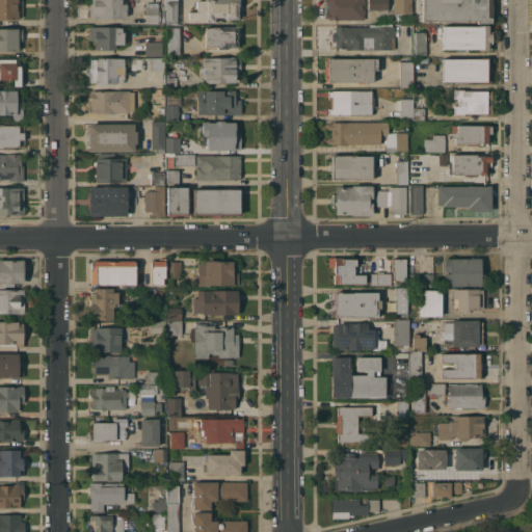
[(23,0),(22,17),(18,17),(18,20),(0,19),(0,0),(23,0)]
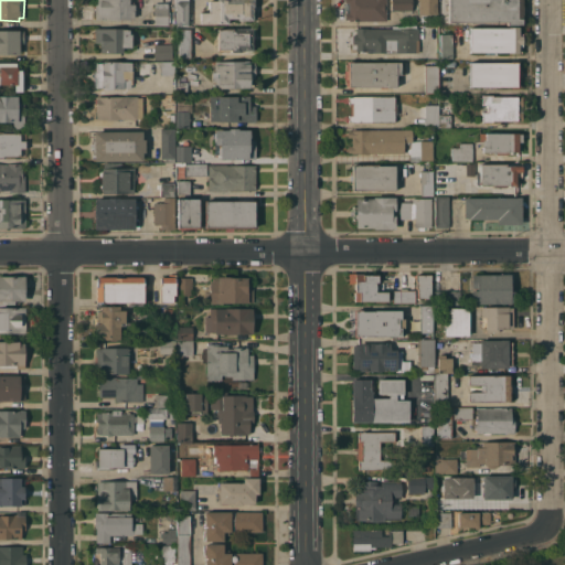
[(95,0),(129,0),(129,3),(135,3),(135,9),(134,9),(134,18),(129,18),(129,19),(95,19),(95,0)]
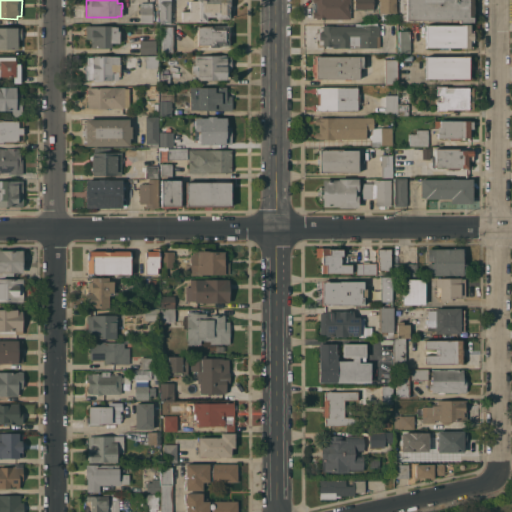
[(171,0),(171,7),(170,7),(170,20),(171,20),(171,23),(170,23),(159,23),(159,0),(171,0)]
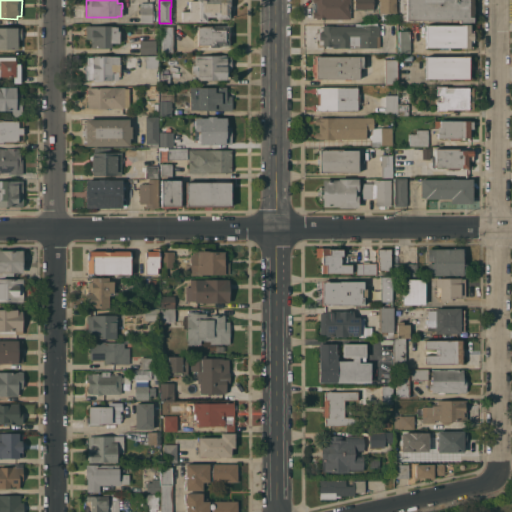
[(230,0),(230,6),(228,6),(229,18),(216,18),(216,16),(209,16),(209,21),(197,21),(197,20),(182,21),(182,11),(190,11),(190,0),(230,0)]
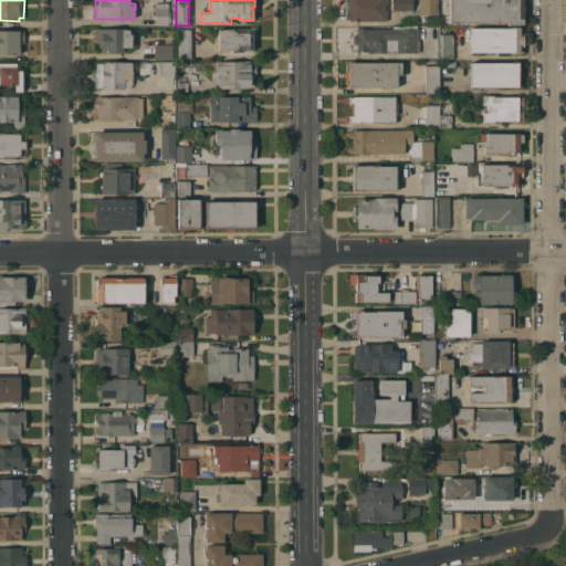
[(387,0),(387,21),(349,21),(349,20),(346,20),(346,0),(387,0)]
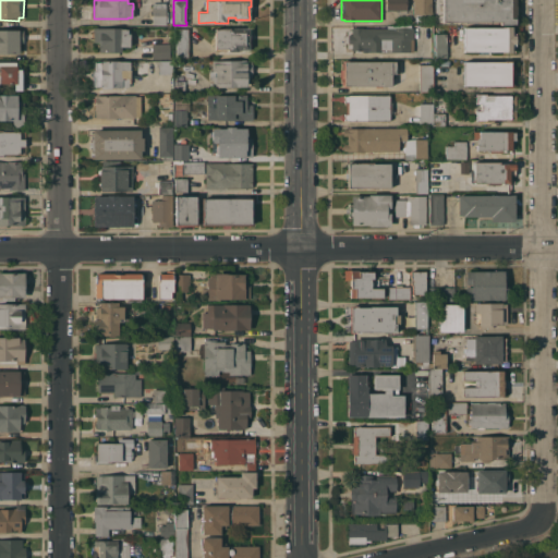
[(407,0),(407,10),(387,10),(387,0),(407,0)]
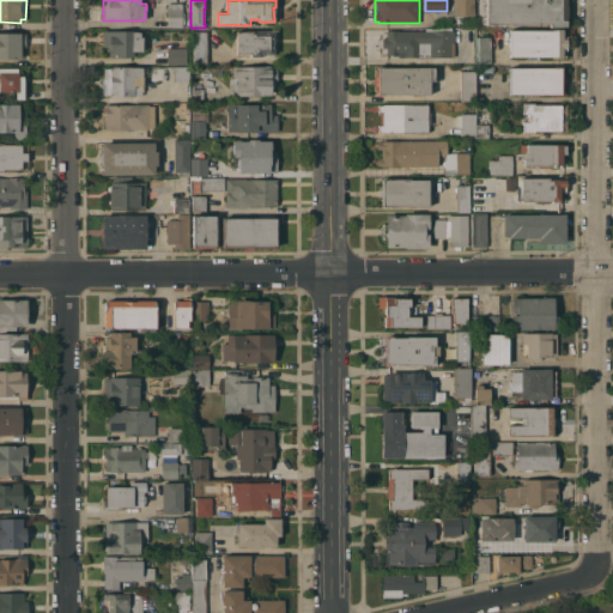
[(474,0),(474,14),(455,16),(454,0),(474,0)]
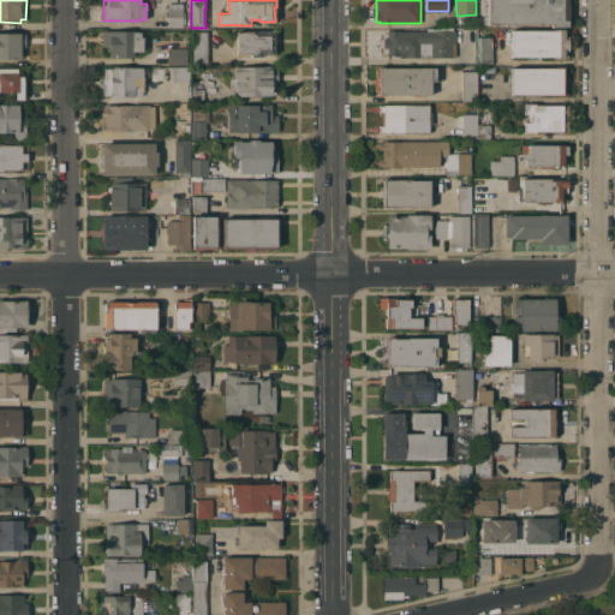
[(551,27),(551,23),(489,24),(488,0),(568,0),(568,6),(569,6),(569,15),(568,15),(568,19),(568,27),(551,27)]
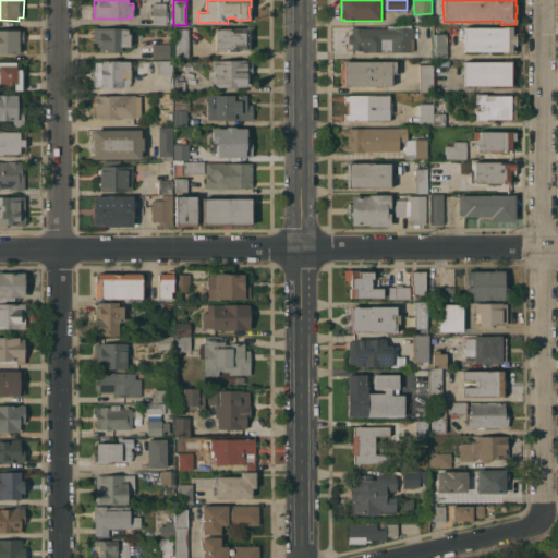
[(153,2),(166,2),(166,12),(168,12),(168,22),(166,22),(166,24),(153,24),(153,2)]
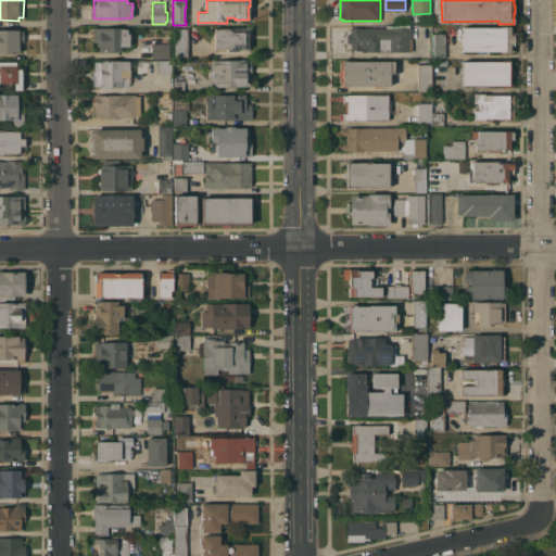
[(500,52),(500,51),(463,51),(463,27),(500,27),(500,26),(510,26),(510,33),(514,33),(514,46),(510,46),(510,52),(500,52)]
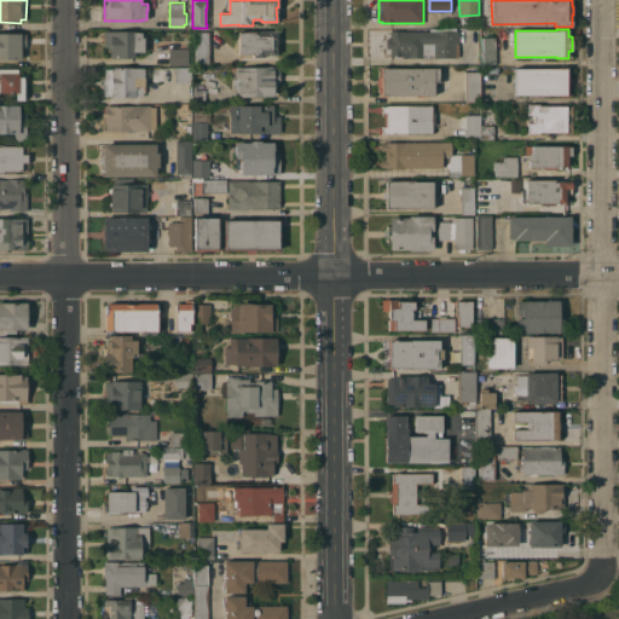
[(143,32),(142,36),(144,36),(144,52),(134,51),(134,58),(110,57),(110,46),(104,46),(104,30),(143,32)]
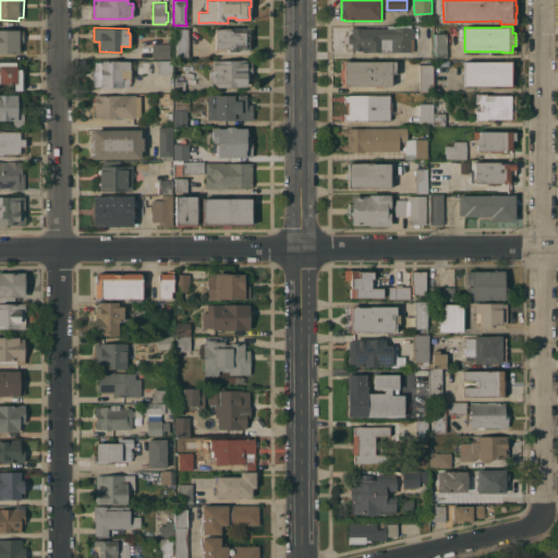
[(413,51),(391,51),(391,38),(380,38),(380,51),(370,51),(370,47),(363,47),(363,50),(352,50),(352,44),(348,44),(348,35),(352,35),(352,27),(363,27),(363,28),(413,27),(413,51)]
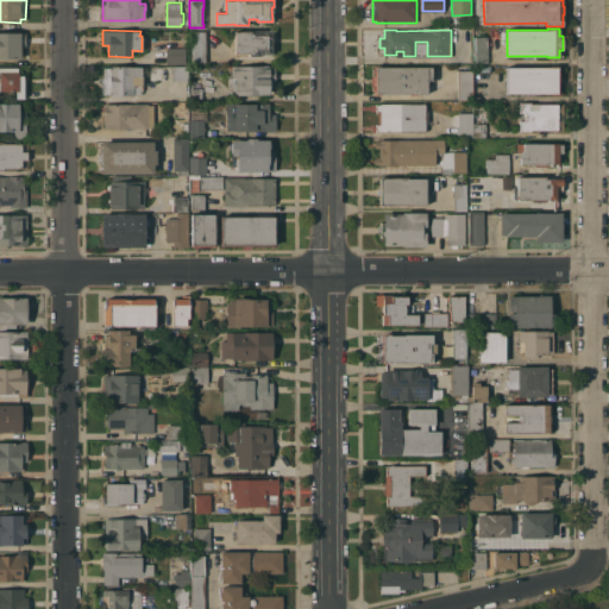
[(206,46),(208,46),(208,52),(206,52),(206,62),(193,62),(193,31),(206,31),(206,46)]
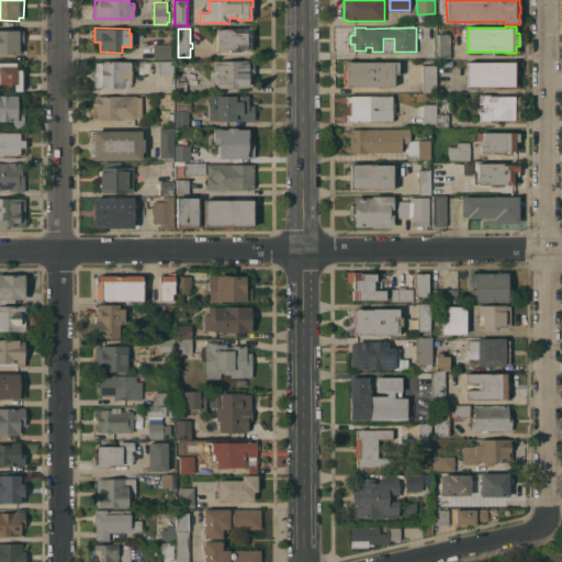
[(250,29),(251,49),(239,49),(239,52),(231,52),(231,48),(217,49),(217,29),(250,29)]
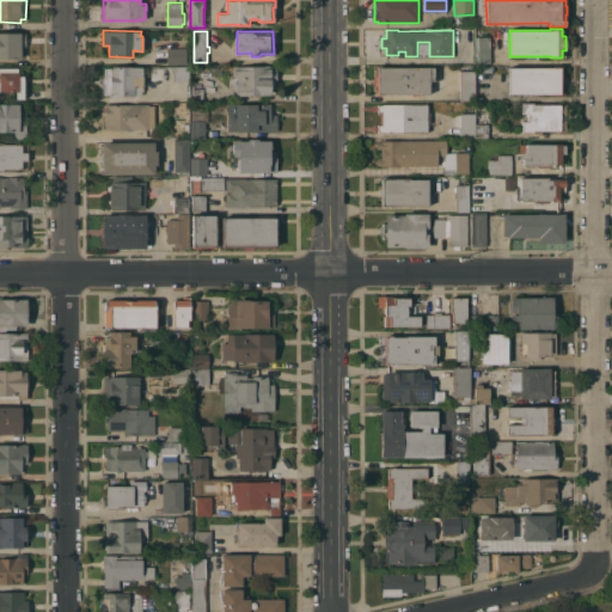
[(0,32),(26,32),(26,47),(22,47),(20,59),(0,59),(0,32)]
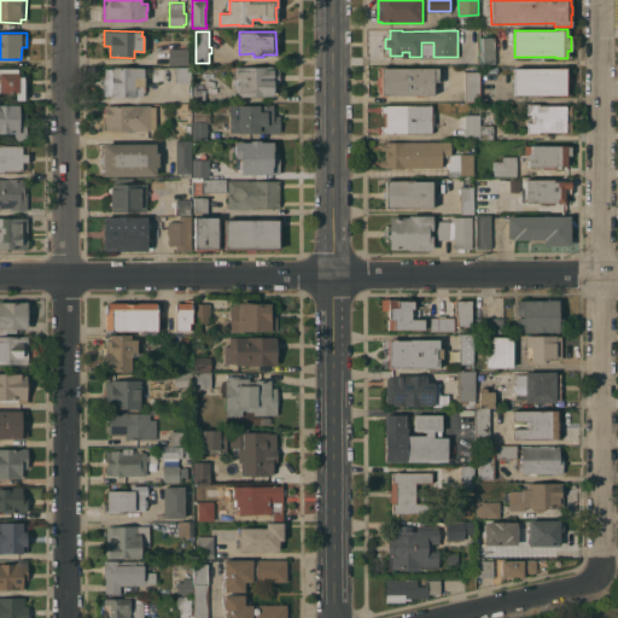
[(495,64),(483,64),(482,38),(495,38),(495,64)]
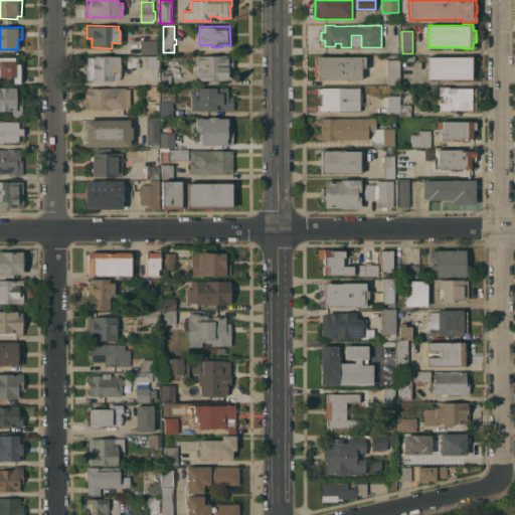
[(157,40),(157,53),(141,53),(141,40),(157,40)]
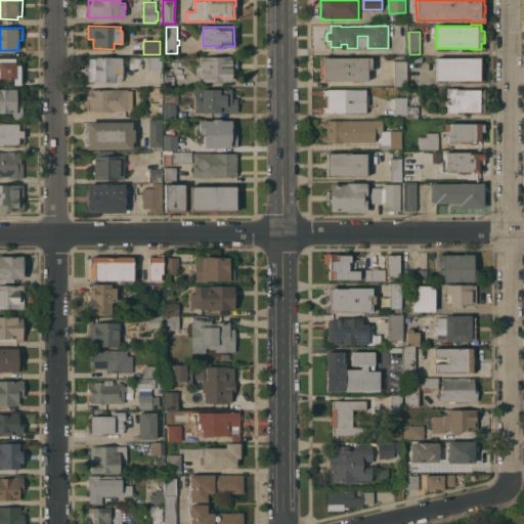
[(149,56),(162,56),(162,69),(149,70),(149,56)]
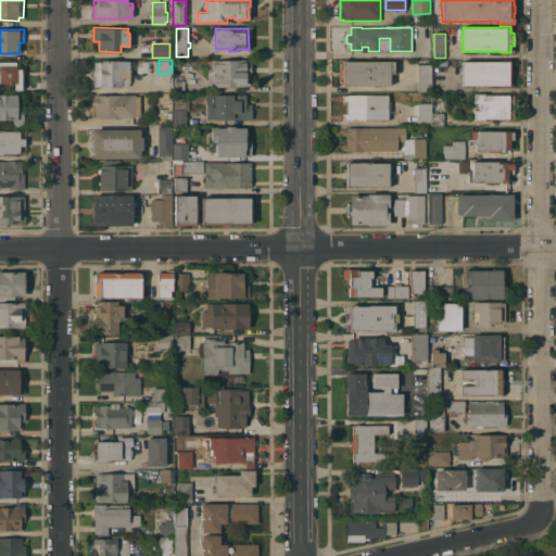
[(212,79),(209,79),(209,71),(212,71),(211,64),(213,64),(212,60),(251,60),(251,78),(247,78),(247,86),(213,86),(212,79)]
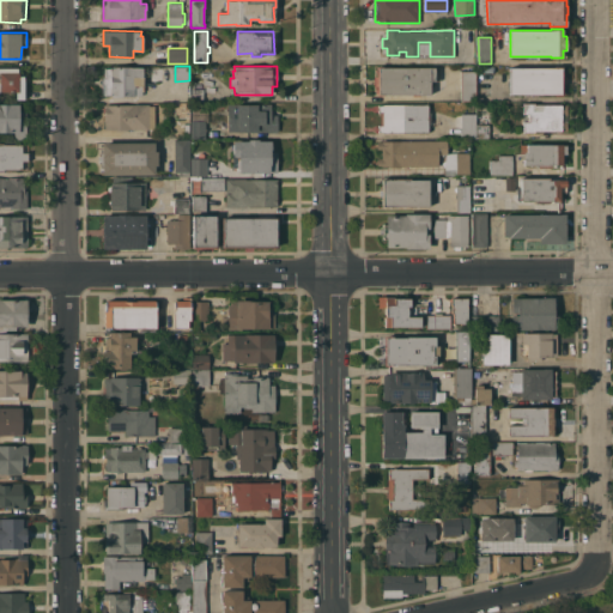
[(383,93),(383,96),(377,96),(377,66),(383,66),(383,67),(439,67),(439,80),(430,80),(430,93),(383,93)]
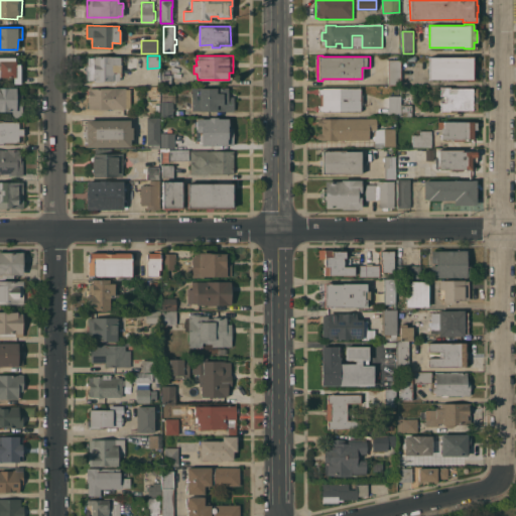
[(467,80),(467,79),(429,79),(429,56),(467,56),(467,55),(474,55),(474,63),(475,63),(475,72),(474,72),(474,80),(467,80)]
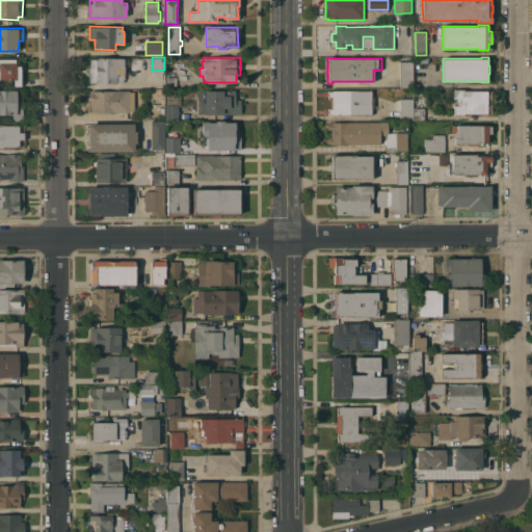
[(0,58),(16,58),(16,62),(17,62),(17,65),(21,65),(21,86),(14,86),(14,79),(0,79),(0,58)]
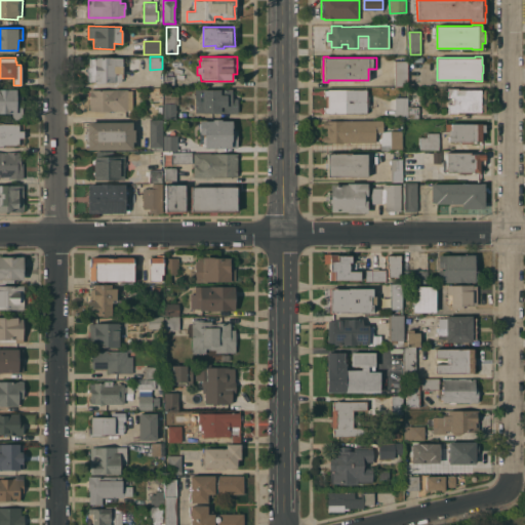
[(90,72),(88,72),(88,67),(90,66),(90,57),(122,57),(122,65),(123,73),(123,74),(123,78),(122,78),(121,81),(116,81),(116,80),(115,80),(115,82),(95,82),(95,81),(90,81),(90,72)]
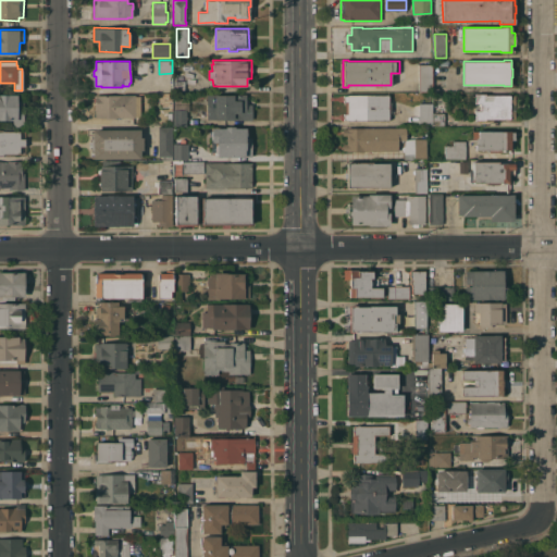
[(132,73),(132,61),(148,61),(148,73),(132,73)]
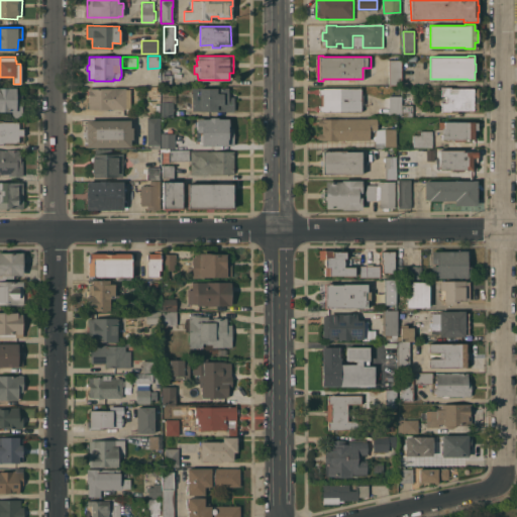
[(402,85),(389,85),(389,60),(401,60),(402,85)]
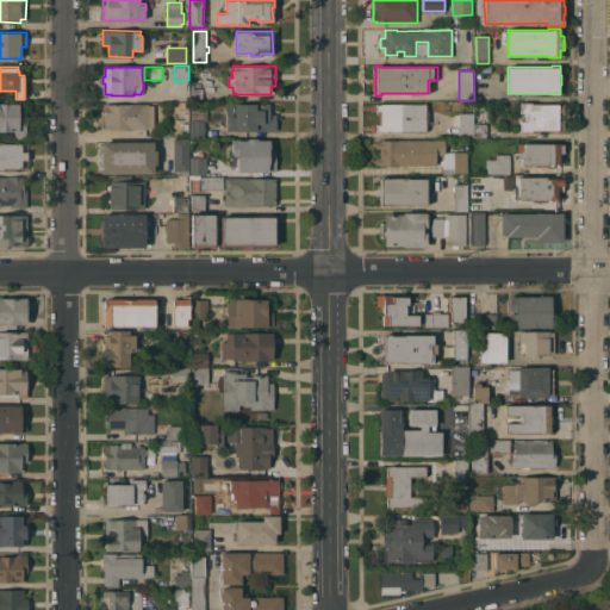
[(192,101),(191,88),(203,88),(203,92),(203,100),(192,101)]
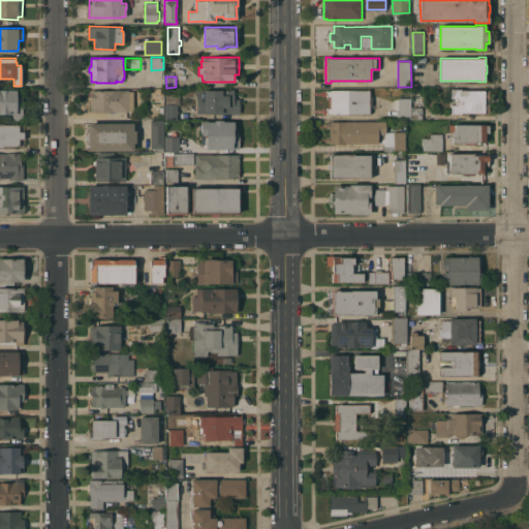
[(234,90),(234,99),(240,99),(240,114),(196,114),(196,89),(234,90)]
